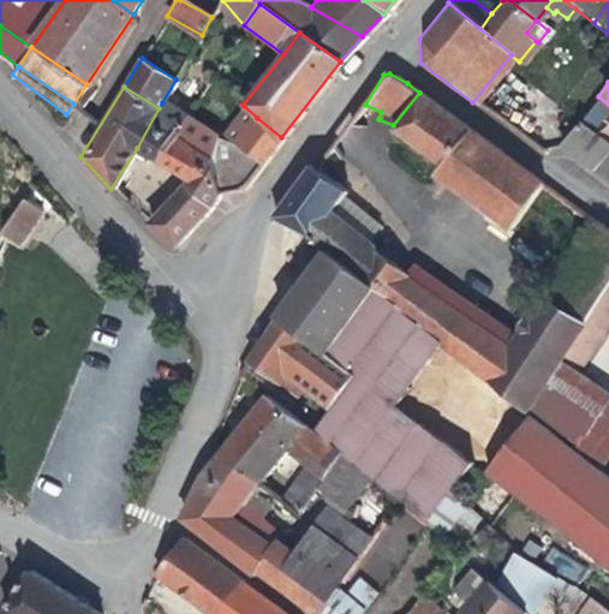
[(392,129),(439,165),(467,130),(419,93),(393,125),(392,129)]
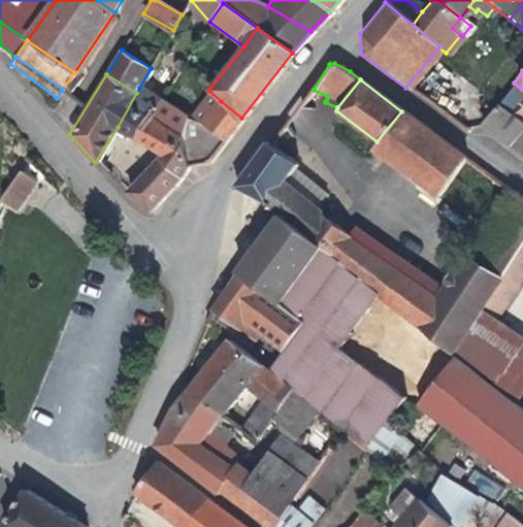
[(505,111),(522,91),(522,89),(514,83),(496,104),(505,111)]
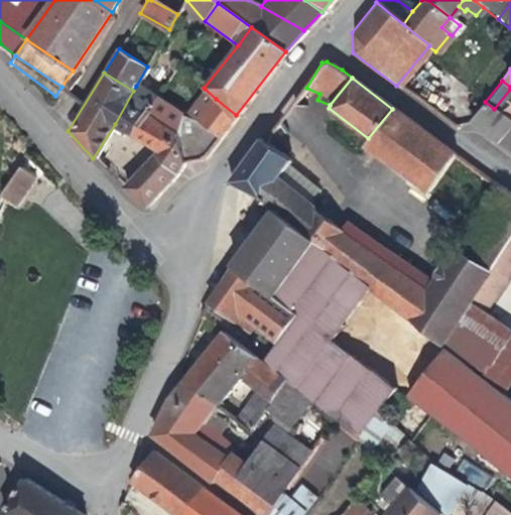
[(158,99),(136,86),(133,91),(115,124),(135,136),(158,99)]
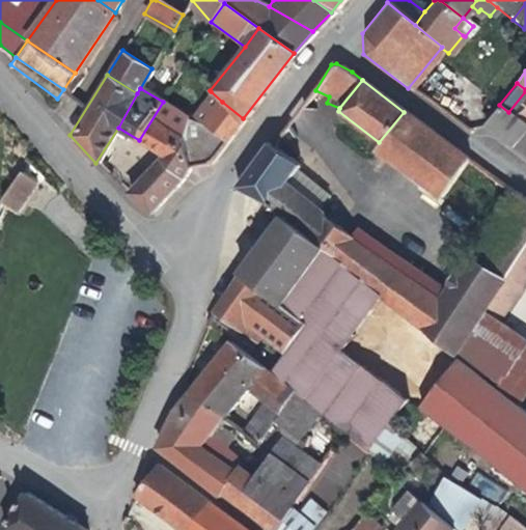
[(202,114),(208,118),(222,102),(211,91),(201,101),(202,114)]
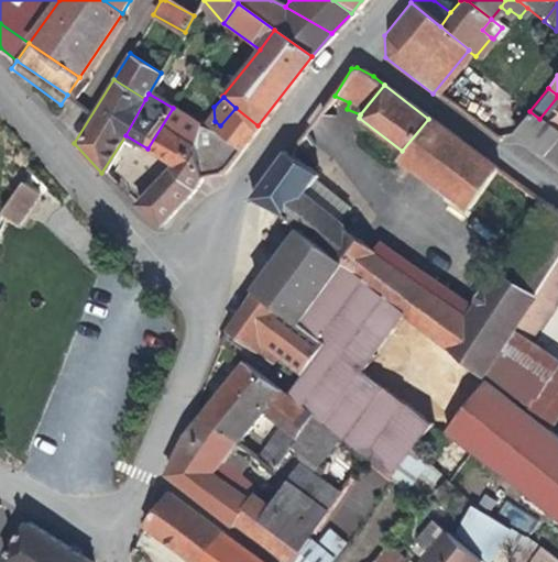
[(148,149),(168,165),(183,176),(195,155),(196,122),(173,108),(148,149)]
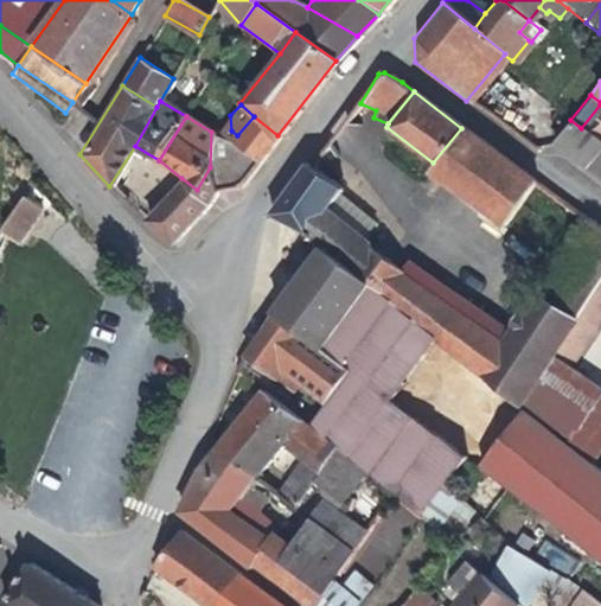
[(257,163),(277,135),(254,116),(237,135),(232,142),(257,163)]
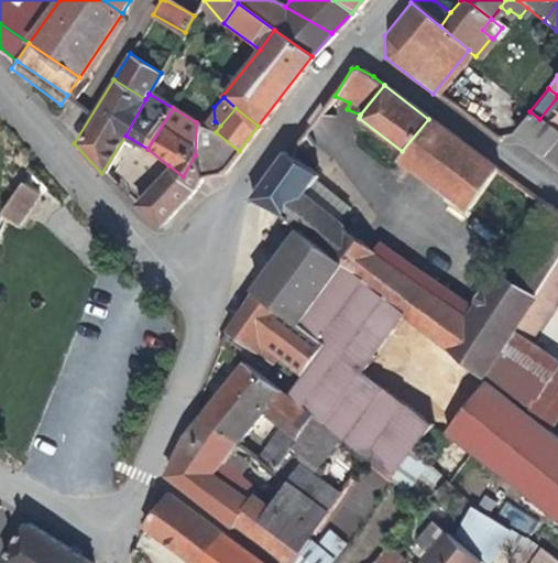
[(544,159),(557,141),(557,134),(539,119),(529,111),(512,132),(544,159)]
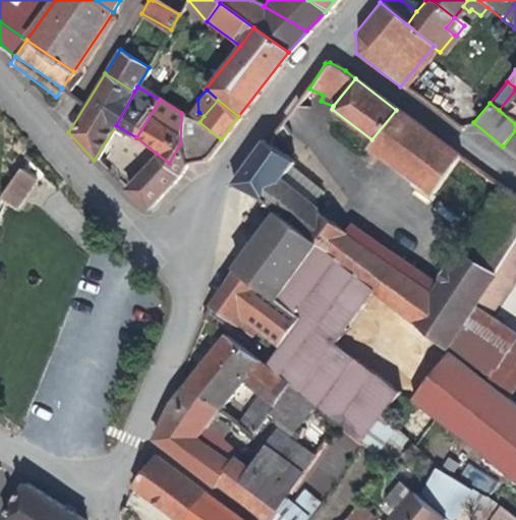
[(371,139),(367,145),(432,192),(457,155),(396,110),(371,139)]
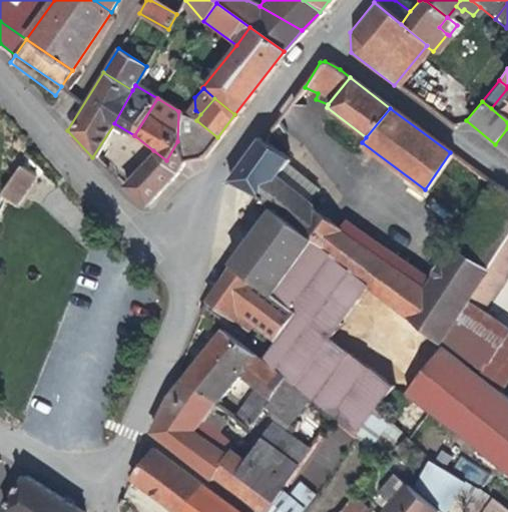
[(201,158),(217,137),(196,120),(178,111),(177,141),(166,160),(176,169),(183,160),(201,158)]
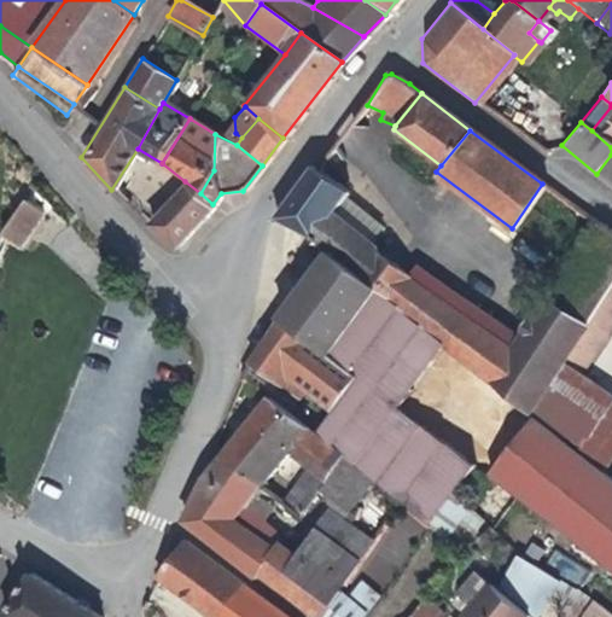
[(611,155),(596,174),(611,186),(611,155)]
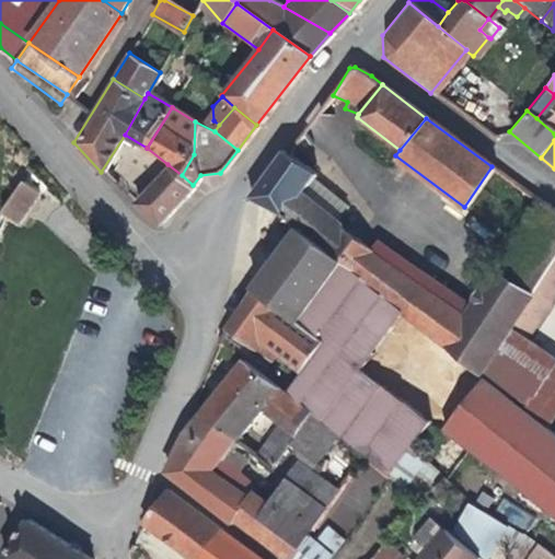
[(309,177),(312,173),(281,150),(247,197),(280,214),(296,195),(309,177)]
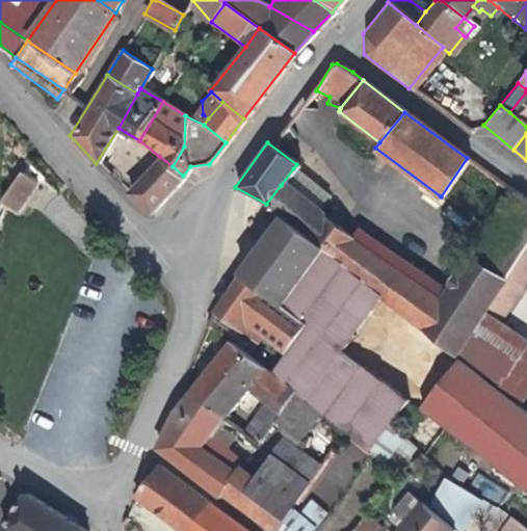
[(183,176),(173,166),(159,156),(127,193),(149,212),(183,176)]
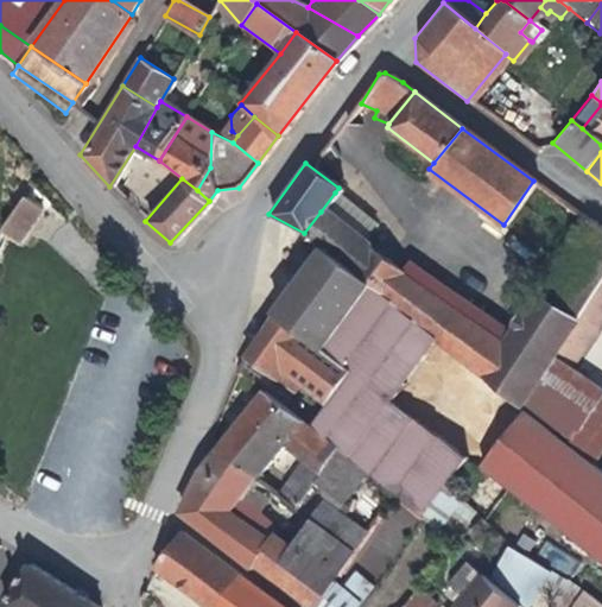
[(373,223),(335,193),(321,212),(359,240),(373,223)]
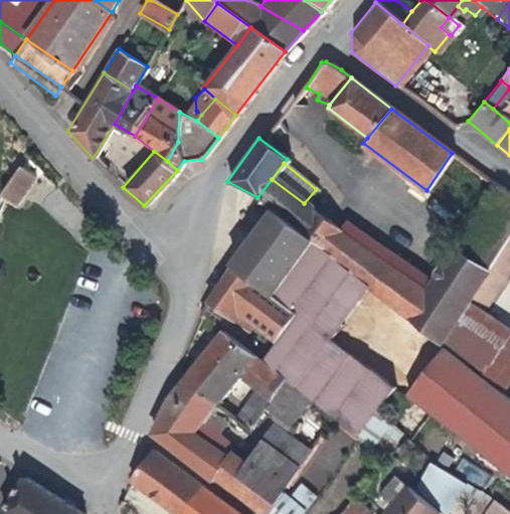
[(0,198),(13,206),(32,177),(16,167),(0,191),(0,198)]
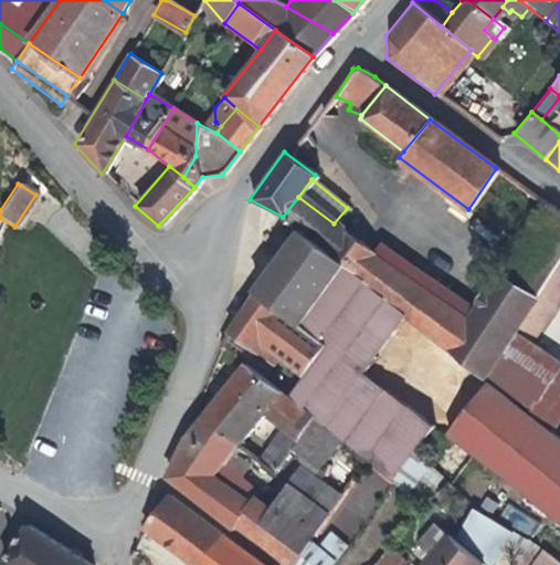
[(372,251),(334,223),(298,197),(283,217),(300,231),(405,315),(446,349),(466,320),(372,251)]
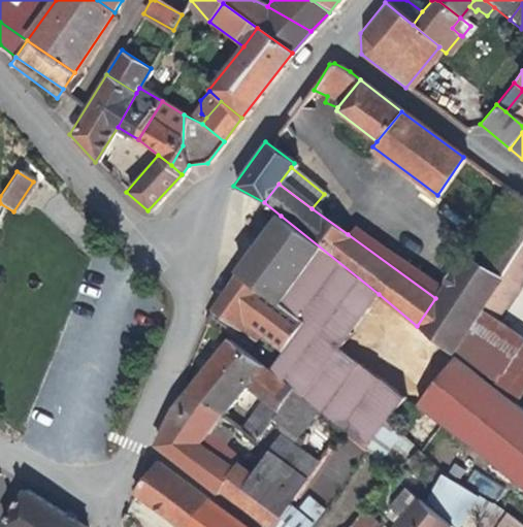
[(522,201),(508,191),(443,288),(435,298),(417,326),(449,352),(451,350),(478,307),(522,239),(522,201)]
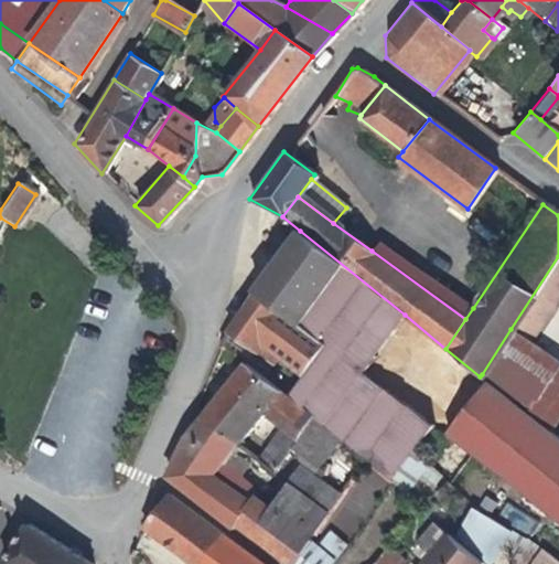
[(300,231),(255,293),(324,344),(300,378),(287,396),(298,405),(312,417),(320,423),(358,372),(405,315),(300,231)]
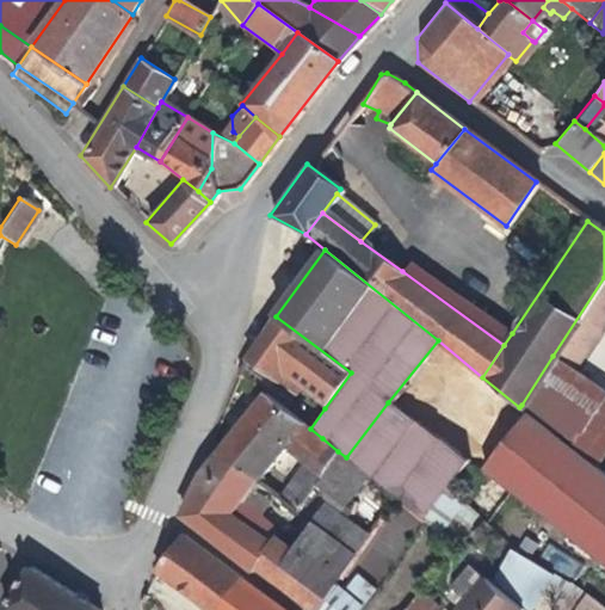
[(408,260),(402,271),(504,345),(512,333),(408,260)]
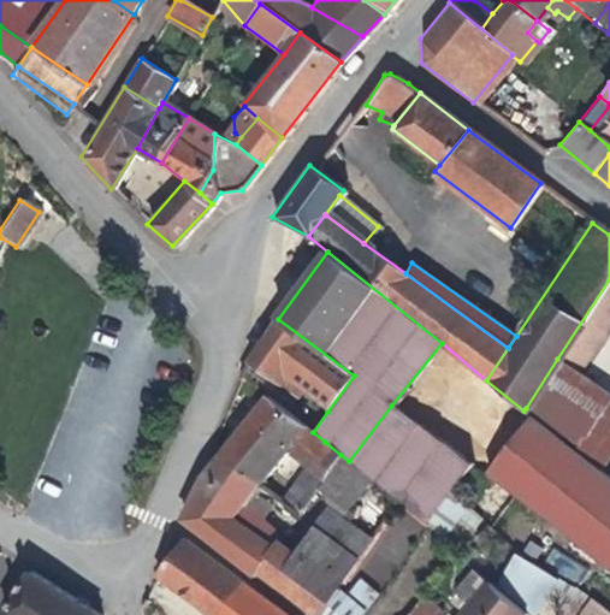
[(609,317),(609,279),(557,359),(575,372),(609,317)]
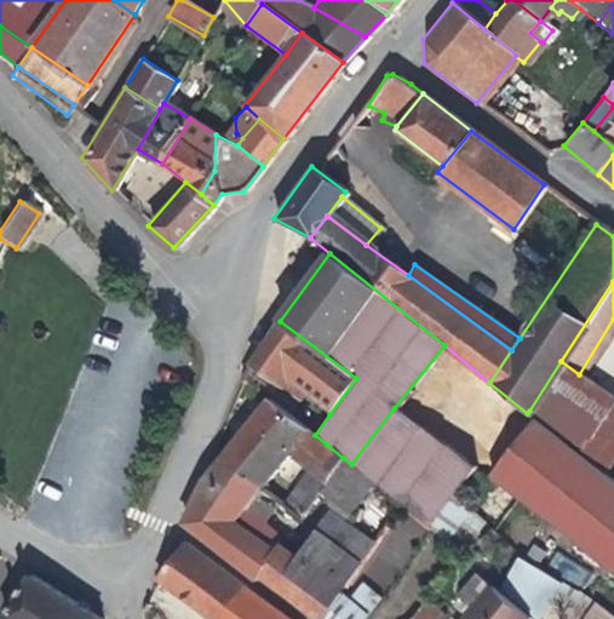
[(305,396),(330,414),(356,378),(280,321),(247,366),(298,405),(305,396)]
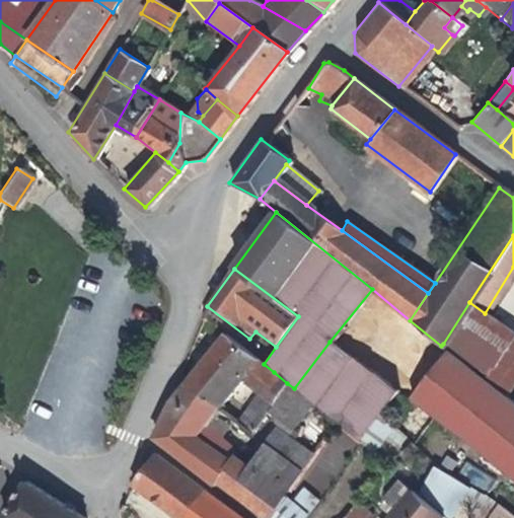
[(513,377),(513,335),(485,313),(469,302),(443,344),(485,374),(482,378),(504,393),(513,377)]
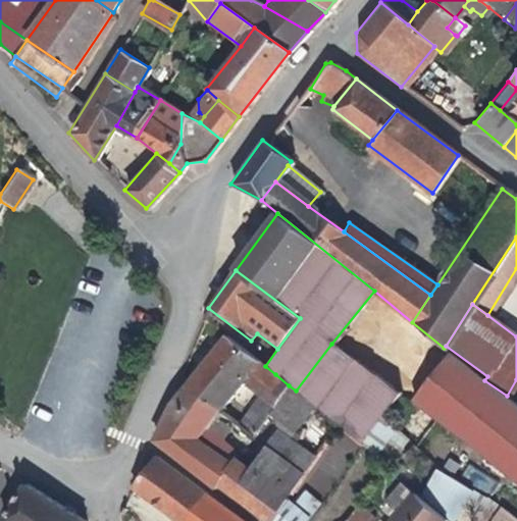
[(244,350),(251,341),(208,308),(201,318),(224,335),(244,350)]
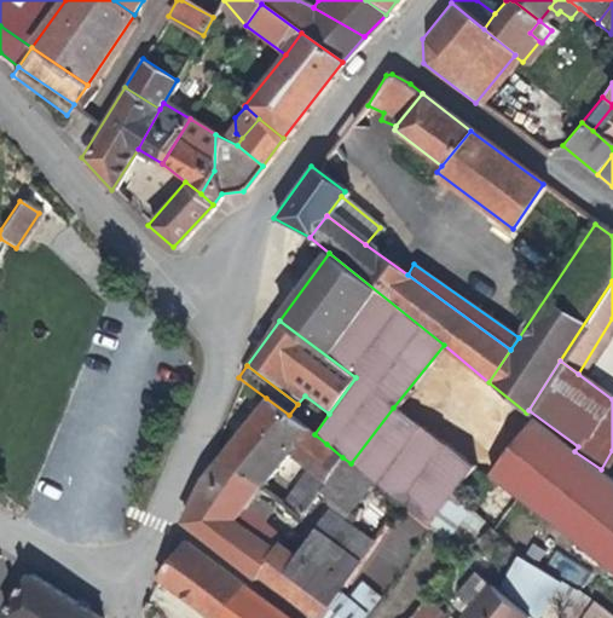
[(298,404),(289,415),(305,427),(314,434),(329,414),(305,396),(298,404)]
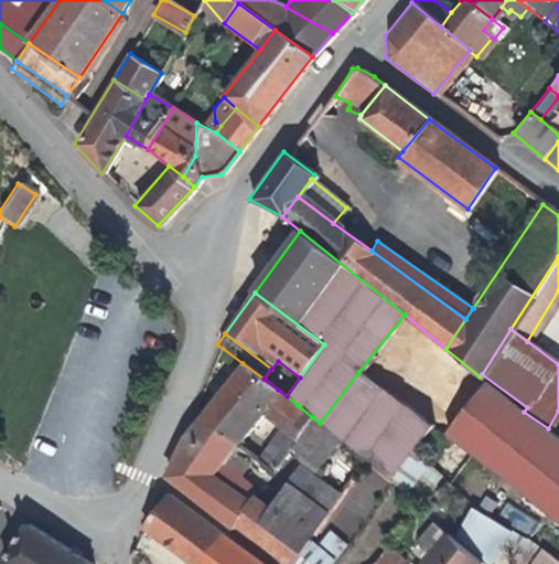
[(236,445),(261,412),(278,390),(264,379),(243,363),(201,418),(236,445)]
